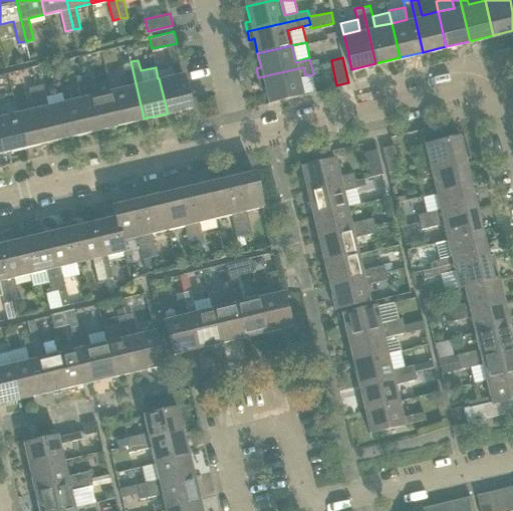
[(129,85),(112,89),(120,124),(144,118),(131,61),(123,63),(129,85)]
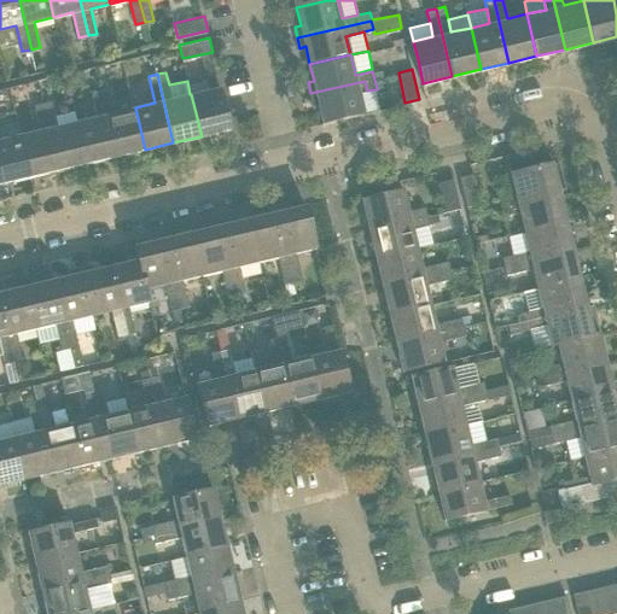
[(382,77),(374,80),(377,89),(384,87),(382,77)]
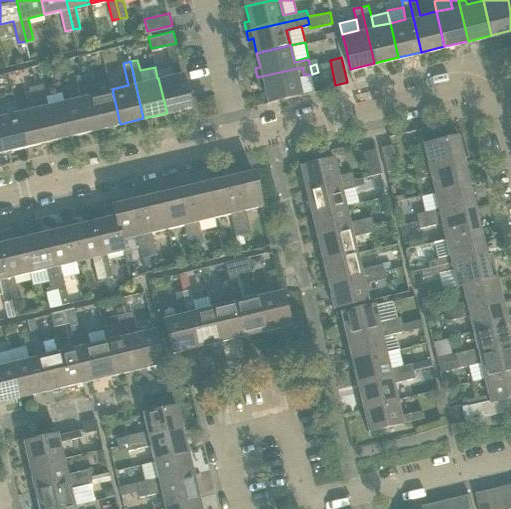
[(174,74),(158,78),(167,113),(191,107),(183,72),(182,72),(180,66),(173,68),(174,74)]
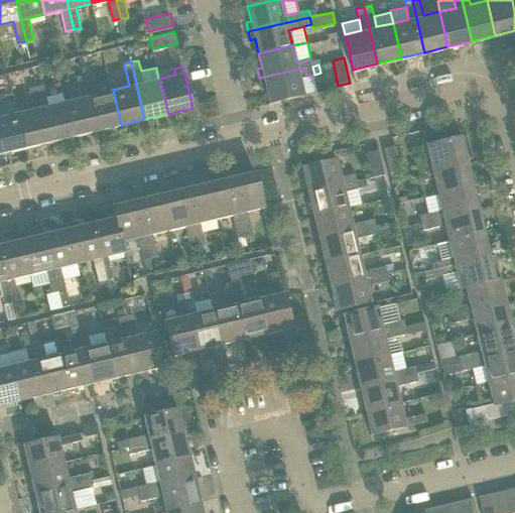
[(304,68),(259,78),(261,87),(266,86),(270,102),(303,94),(300,78),(306,76),(304,68)]
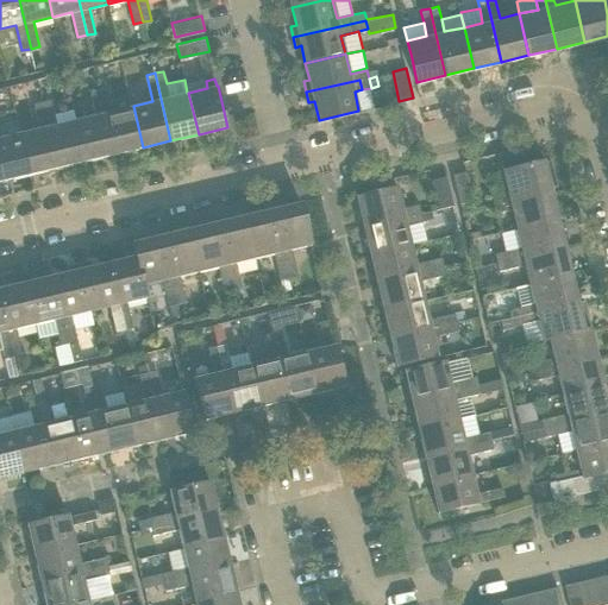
[(108,84),(99,87),(116,153),(143,147),(133,106),(114,109),(108,84)]
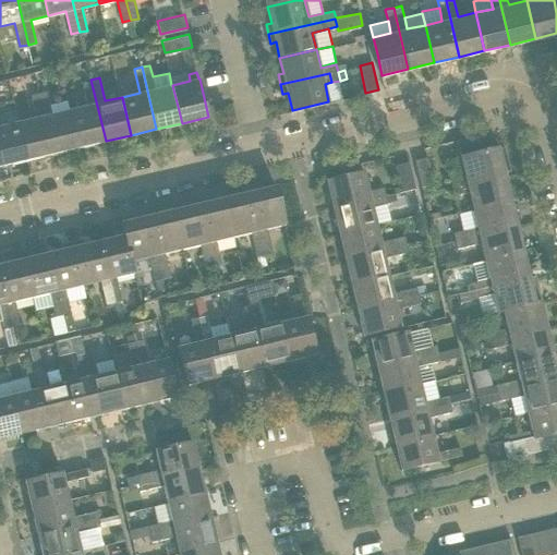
[(88,105),(71,109),(80,147),(106,141),(91,80),(83,81),(88,105)]
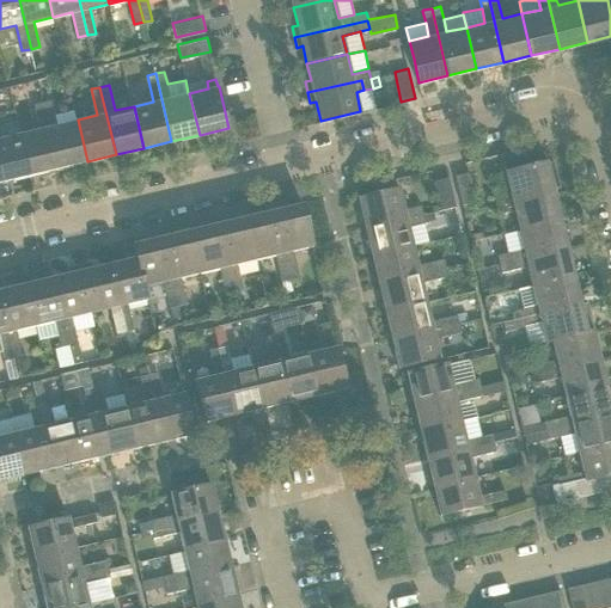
[(53,98),(43,100),(59,169),(87,161),(78,120),(59,124),(53,98)]
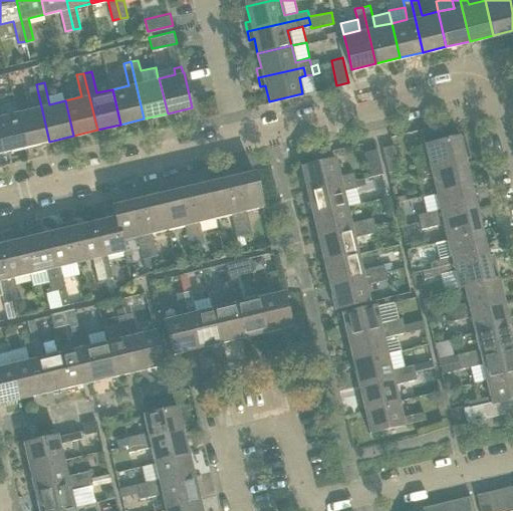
[(34,107),(18,111),(26,147),(49,142),(36,84),(29,86),(34,107)]
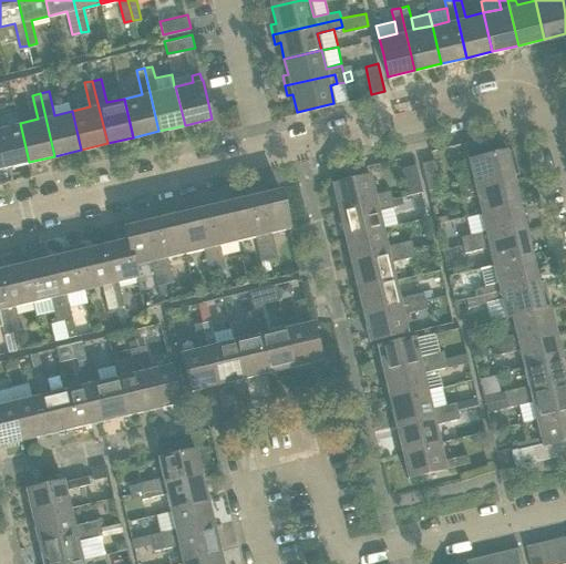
[(0,120),(0,156),(2,168),(29,162),(20,123),(2,127),(0,120)]
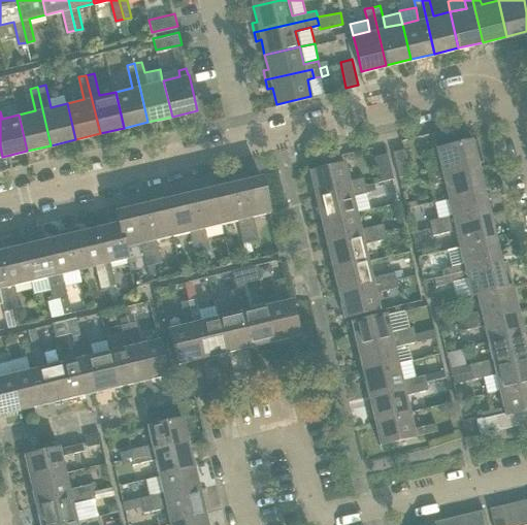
[(441,166),(435,167),(437,174),(479,165),(476,157),(482,156),(479,138),(472,139),(470,131),(462,124),(433,131),(441,166)]
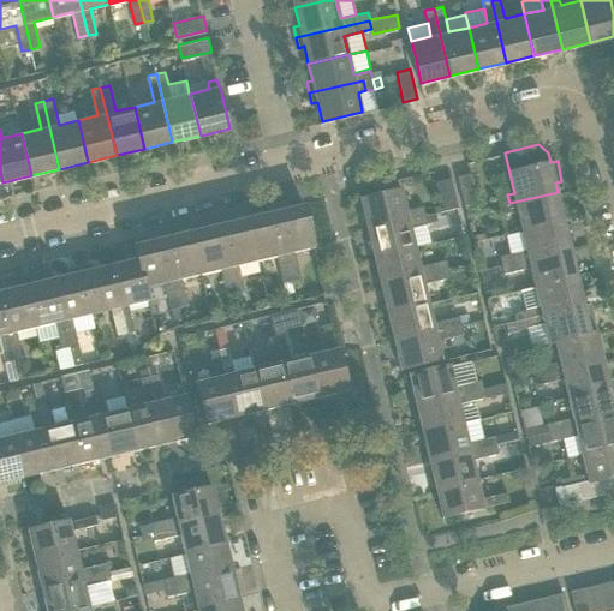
[(459,175),(458,175),(465,205),(478,202),(471,172),(459,175)]
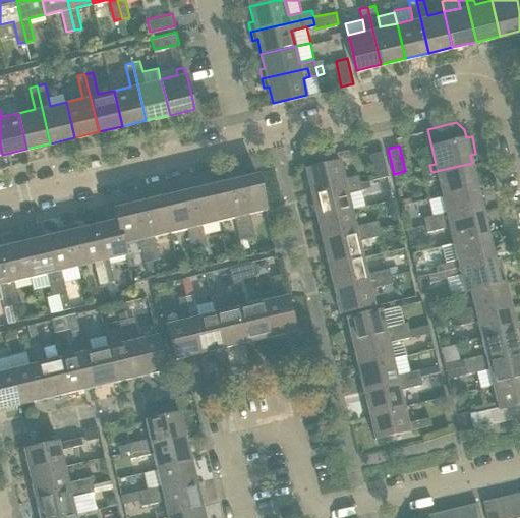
[(370,153),(369,153),(376,178),(377,178),(388,175),(382,151),(370,153)]
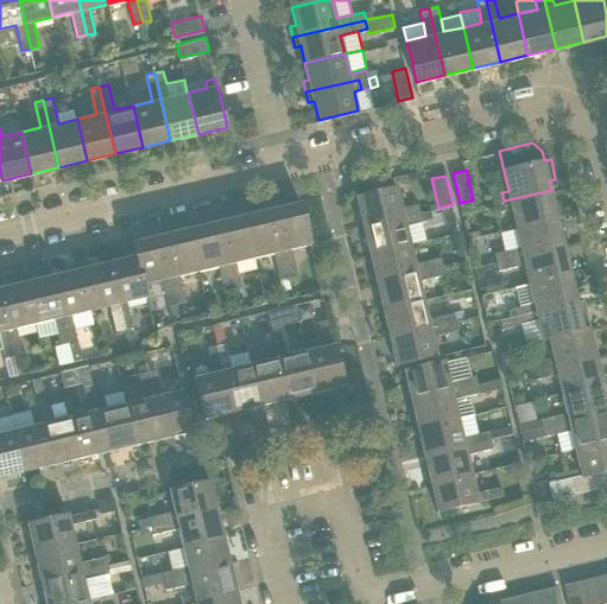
[(356,196),(364,224),(412,214),(410,204),(404,207),(398,186),(356,196)]
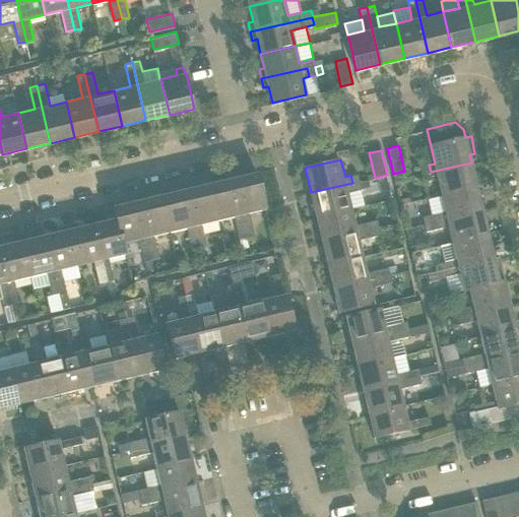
[(422,167),(420,167),(424,181),(425,181),(438,178),(442,194),(476,186),(471,163),(431,172),(429,165),(422,167)]
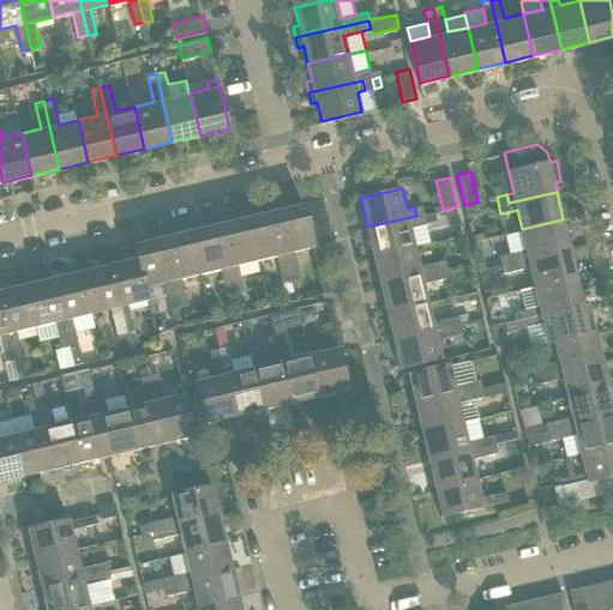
[(305,204),(276,211),(292,278),(300,276),(294,251),(314,246),(305,204)]
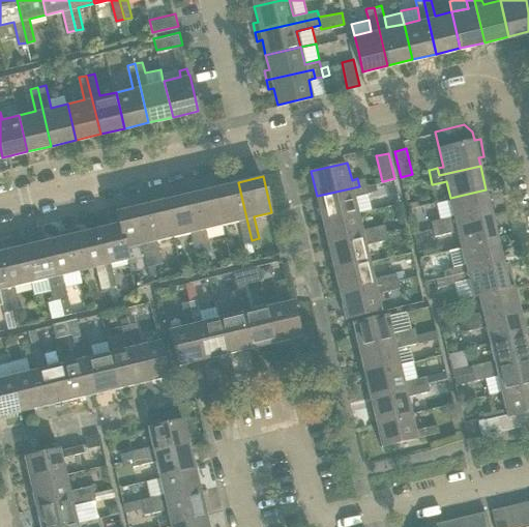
[(359,186),(317,196),(322,221),(359,212),(355,196),(368,193),(364,177),(357,178),(359,186)]
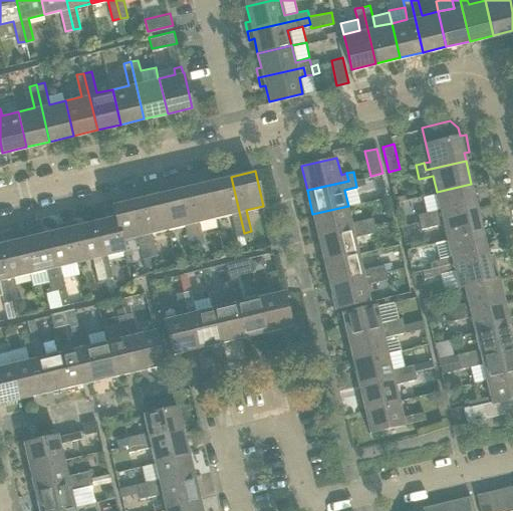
[(231,177),(208,183),(216,217),(231,213),(237,235),(244,233),(231,177)]
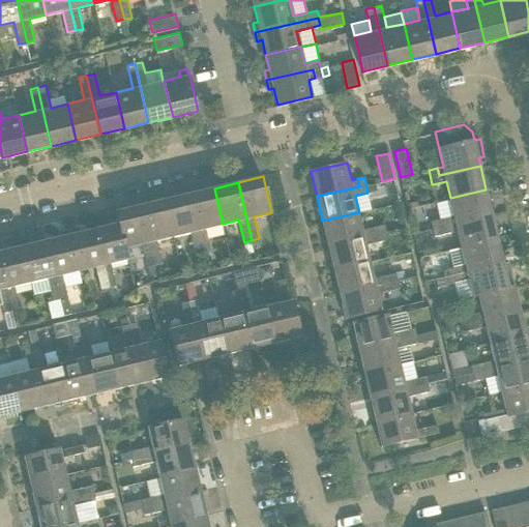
[(214,188),(189,194),(203,252),(210,251),(205,228),(206,228),(223,224),(214,188)]
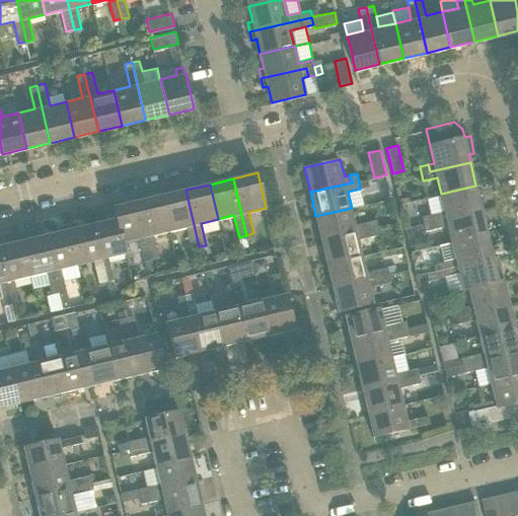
[(424,215),(422,216),(424,223),(425,223),(482,209),(475,186),(441,194),(445,210),(424,215)]
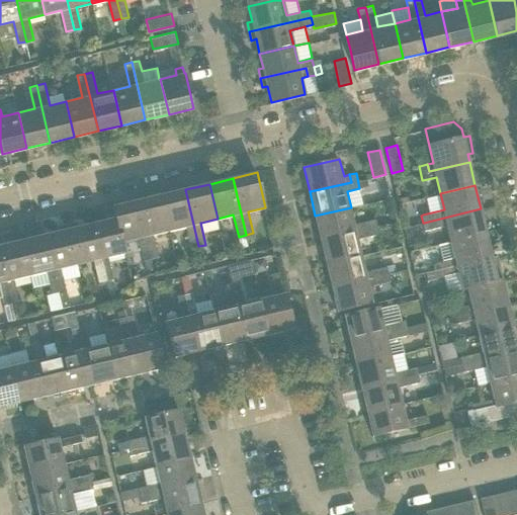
[(185,189),(162,194),(170,230),(186,227),(191,248),(198,246),(185,189)]
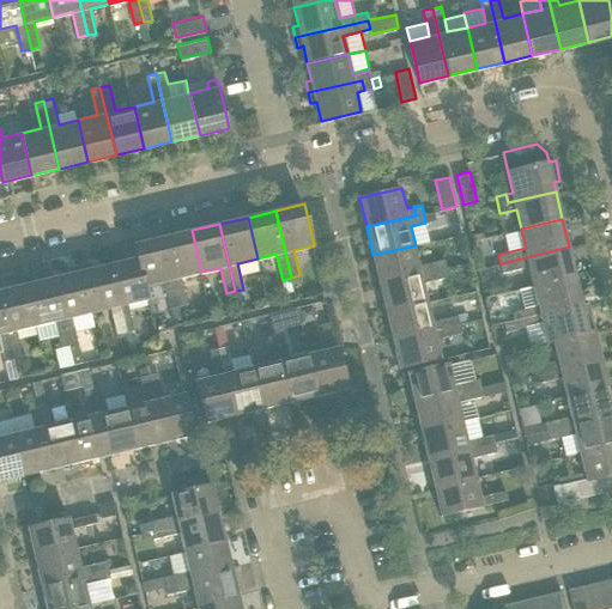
[(192,230),(164,237),(180,304),(188,303),(181,276),(201,272),(192,230)]
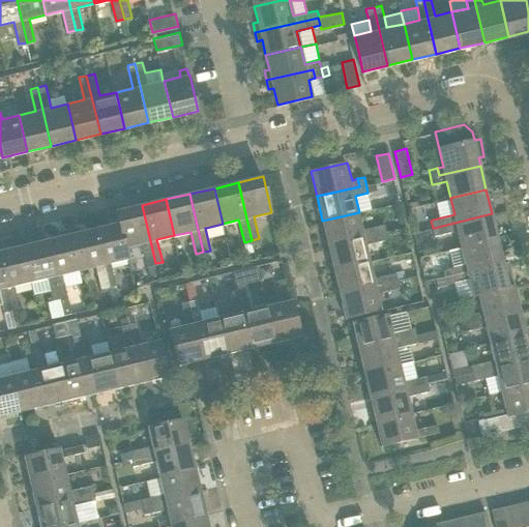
[(117,211),(118,215),(125,247),(142,243),(147,265),(155,263),(142,205),(117,211)]
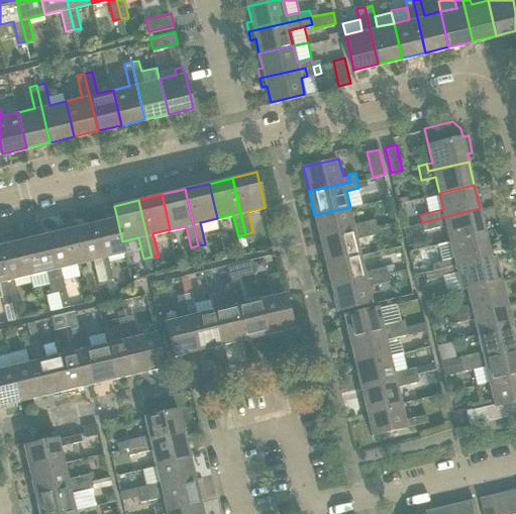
[(314,215),(320,238),(377,225),(375,218),(354,223),(350,207),(314,215)]
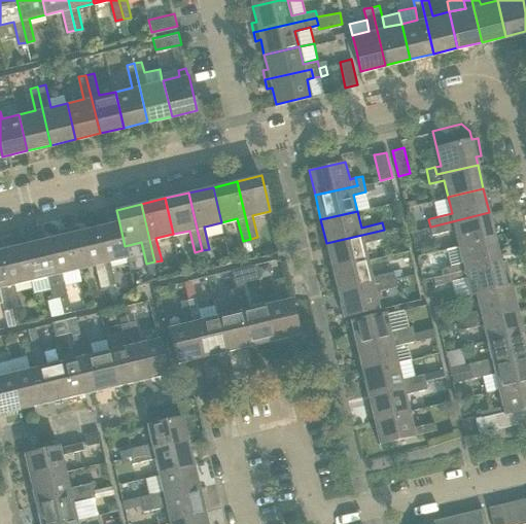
[(431,226),(430,226),(432,234),(433,234),(455,229),(459,245),(494,237),(489,212),(431,226)]
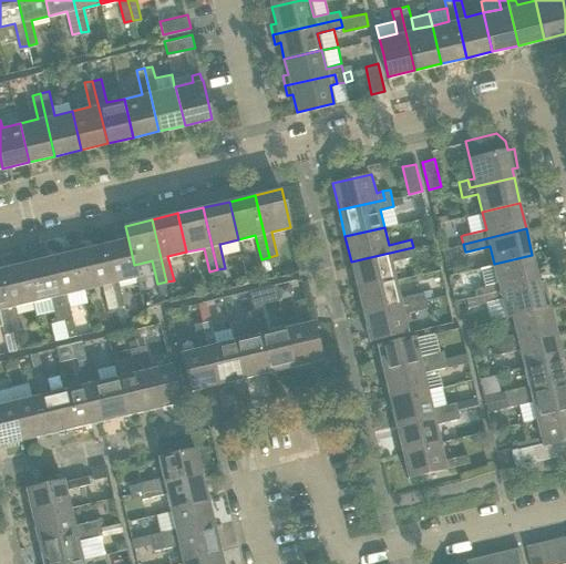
[(102,243),(101,243),(116,307),(124,305),(117,280),(119,279),(136,276),(134,265),(126,231),(116,233),(117,239),(102,243)]
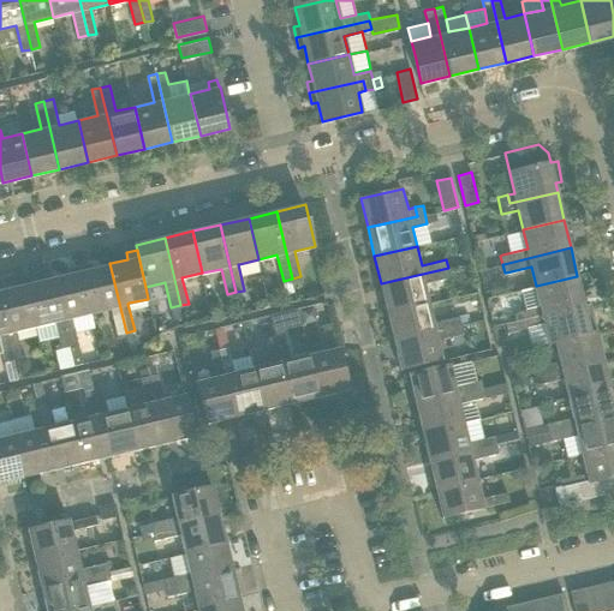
[(91,261),(81,263),(91,312),(111,307),(117,334),(126,333),(109,263),(93,268),(91,261)]
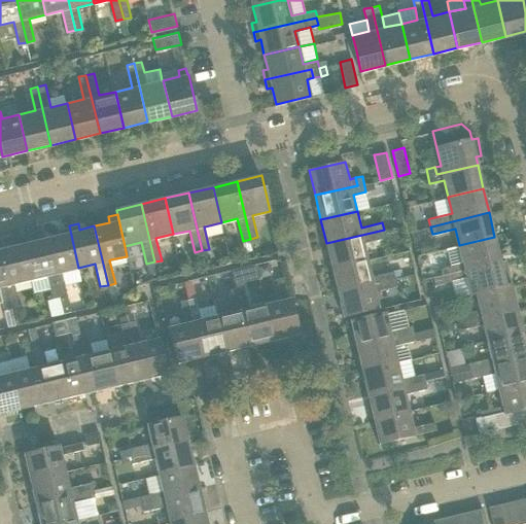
[(46,237),(45,237),(60,297),(64,312),(71,311),(62,272),(78,268),(69,225),(60,229),(61,234),(46,237)]
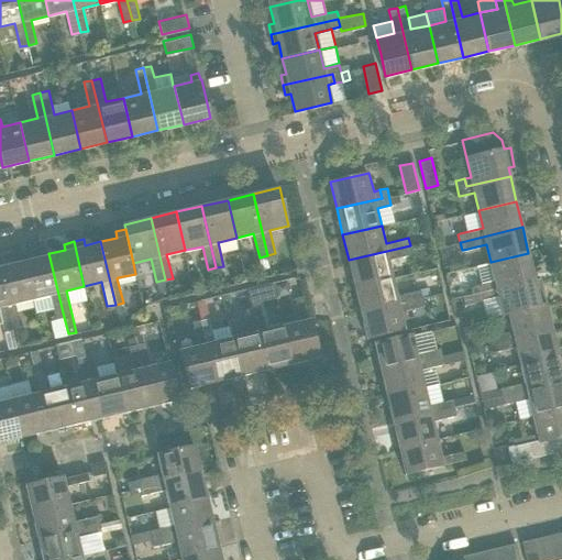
[(349,260),(355,285),(394,276),(389,259),(412,254),(410,245),(349,260)]
